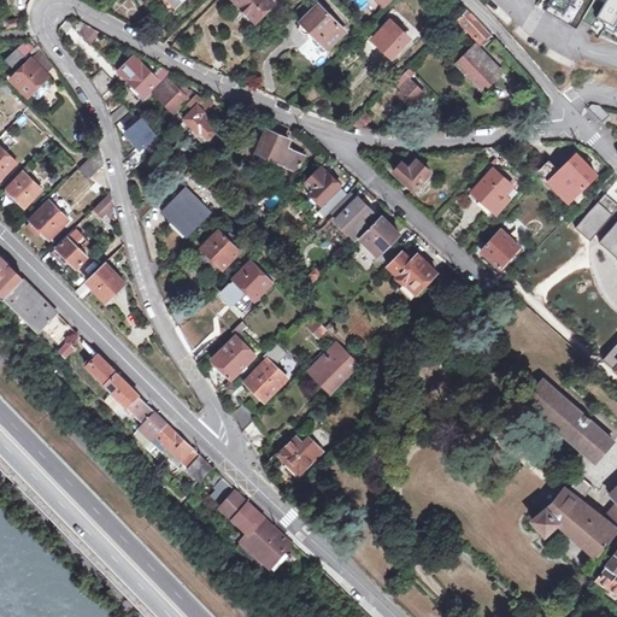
[(165,0),(170,5),(158,18),(166,28),(180,13),(175,9),(183,0),(165,0)]
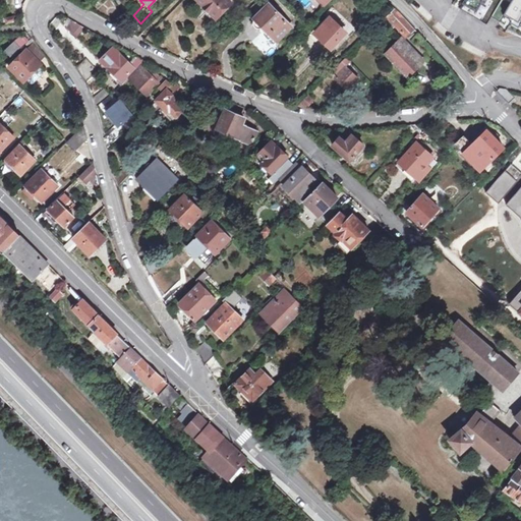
[(199,0),(201,1),(217,16),(220,18),(235,3),(231,0),(199,0)]
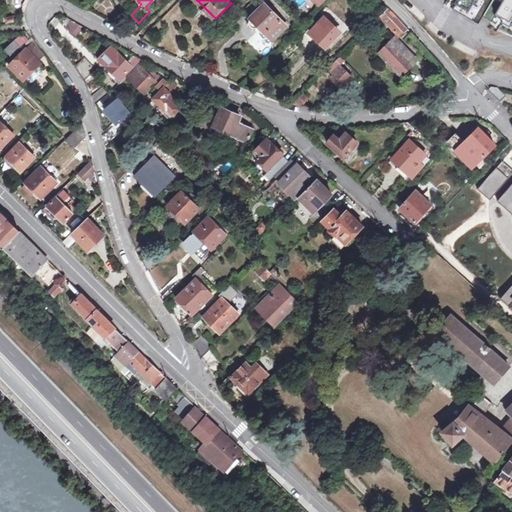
[(458,0),(454,8),(481,24),(485,17),(495,0),(458,0)]
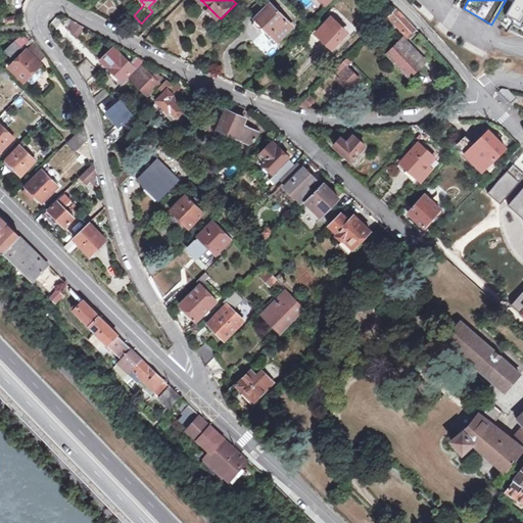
[(522,0),(506,0),(495,17),(505,21),(509,14),(517,19),(515,22),(522,28),(522,26),(522,0)]
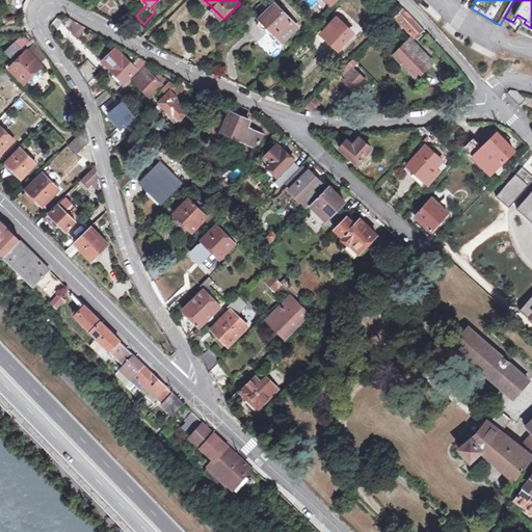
[(218,20),(221,17),(206,1),(203,4),(218,20)]
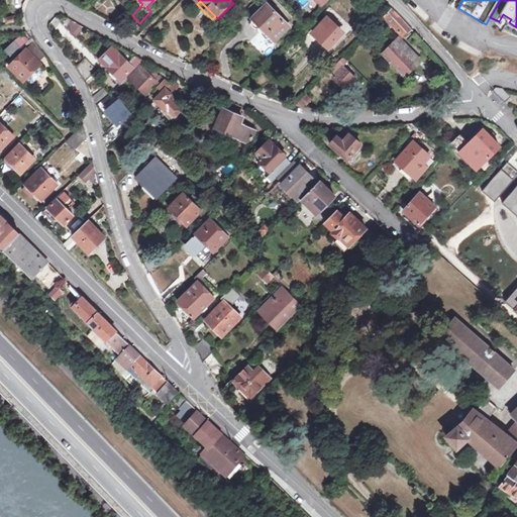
[(290,26),(268,4),(253,17),(252,20),(251,22),(251,24),(253,26),(255,28),(257,29),(260,29),(274,42),(290,26)]
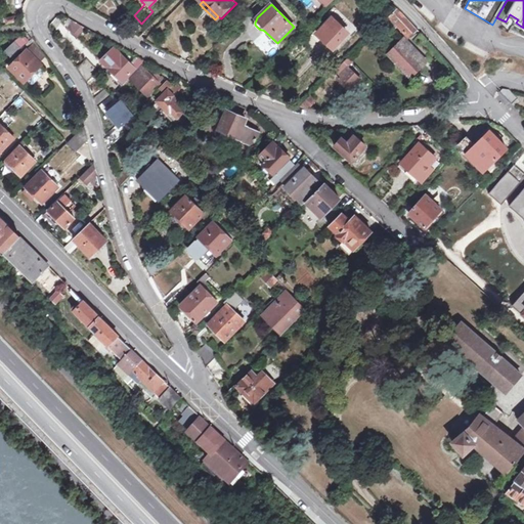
[(404,13),(398,7),(390,16),(404,32),(405,31),(411,36),(419,30),(404,13)]
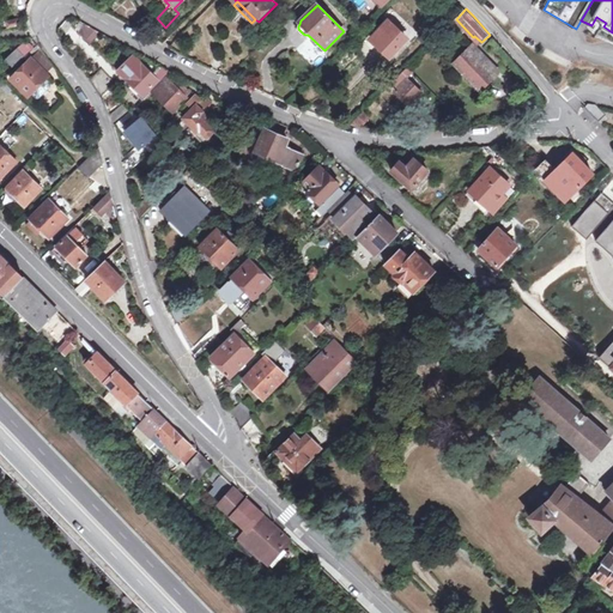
[(406,38),(387,19),(370,37),(389,55),(406,38)]
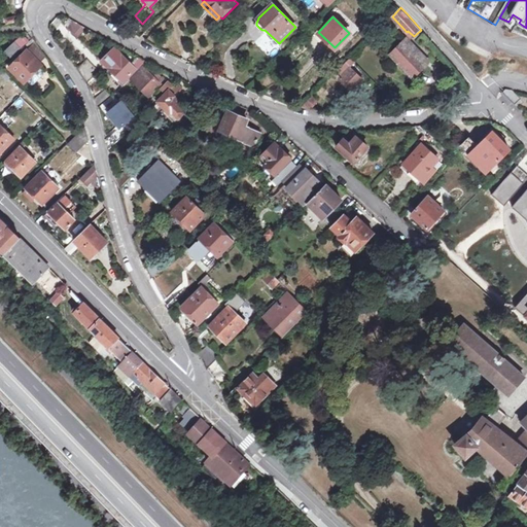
[(90,29),(77,23),(71,29),(80,38),(90,29)]
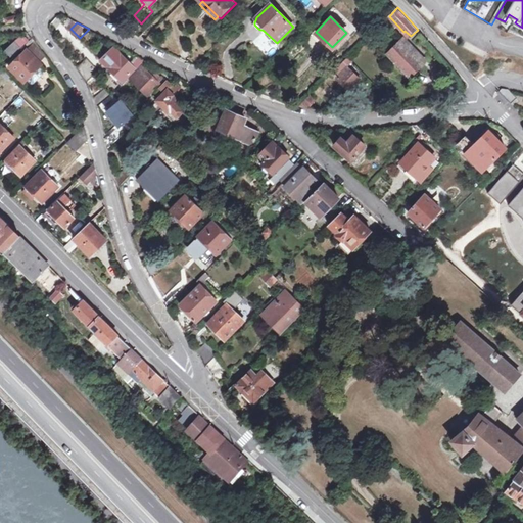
[(415,50),(409,44),(405,39),(388,54),(408,74),(420,61),(414,56),(416,54),(414,51),(415,50)]
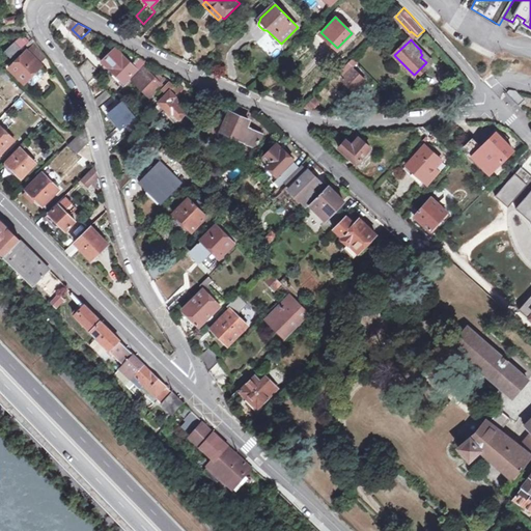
[(14,58),(23,49),(16,42),(6,51),(14,58)]
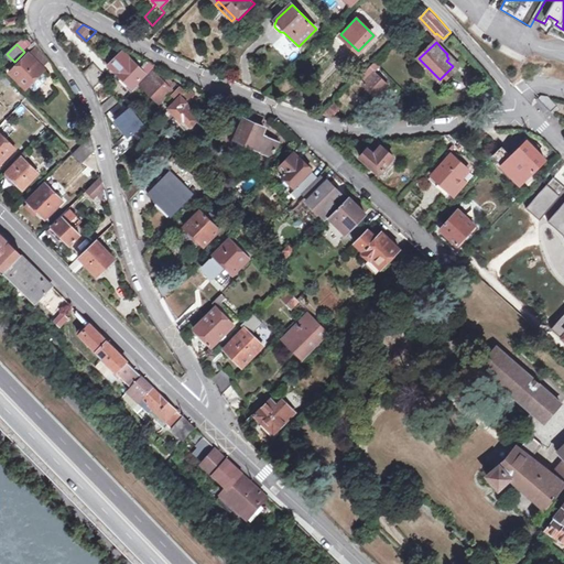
[(31,85),(44,72),(47,68),(45,66),(51,61),(36,47),(32,52),(31,53),(12,72),(28,88),(31,85)]
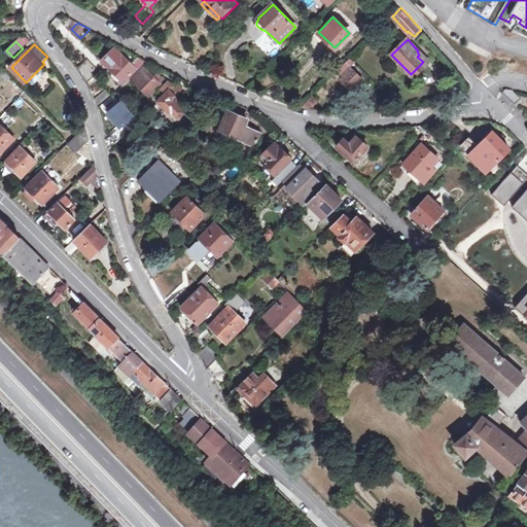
[(103,62),(119,79),(126,73),(129,75),(144,61),(139,58),(131,66),(116,49),(103,62)]
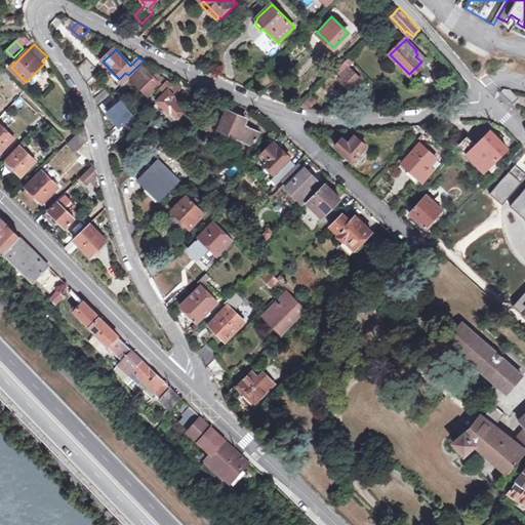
[(428,63),(416,50),(415,51),(417,54),(415,56),(421,62),(409,74),(412,78),(428,63)]
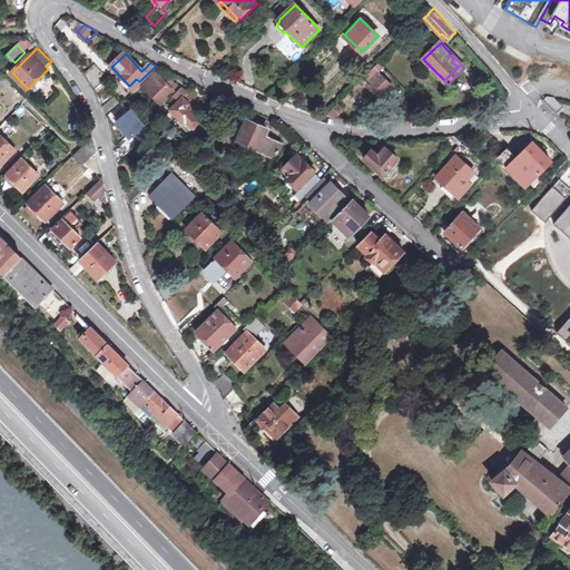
[(380,74),(386,66),(383,61),(366,78),(383,96),(392,87),(390,85),(392,82),(390,80),(389,82),(380,74)]
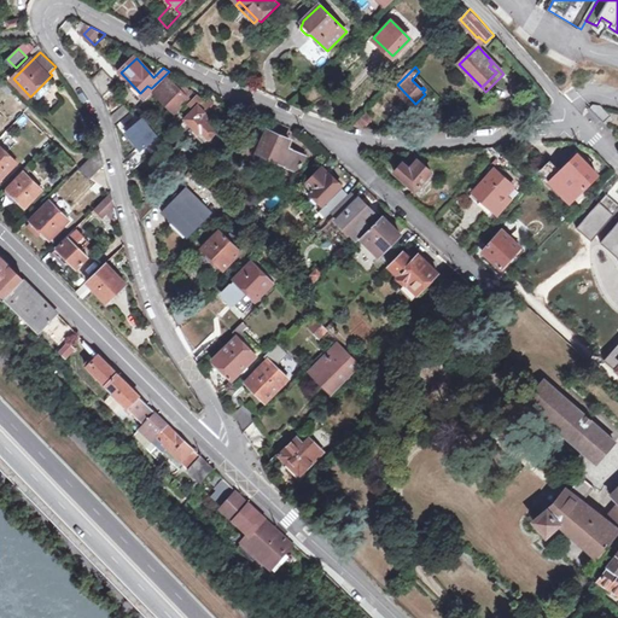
[(99,93),(103,98),(117,83),(104,69),(91,80),(99,93)]
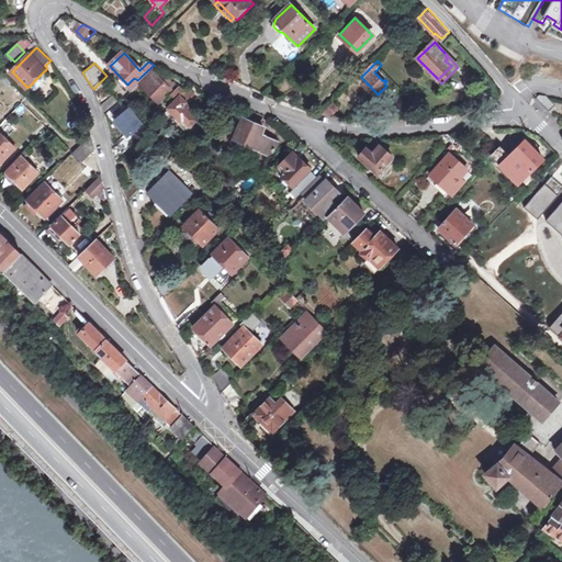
[(49,76),(44,71),(31,85),(36,90),(49,76)]
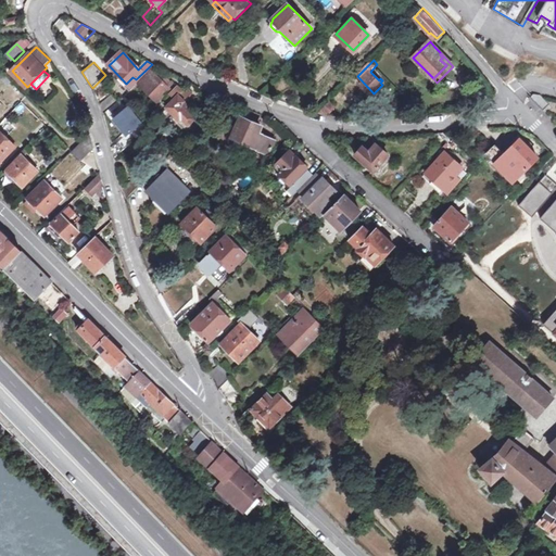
[(150,71),(138,83),(156,101),(174,83),(172,80),(171,83),(164,76),(160,81),(150,71)]
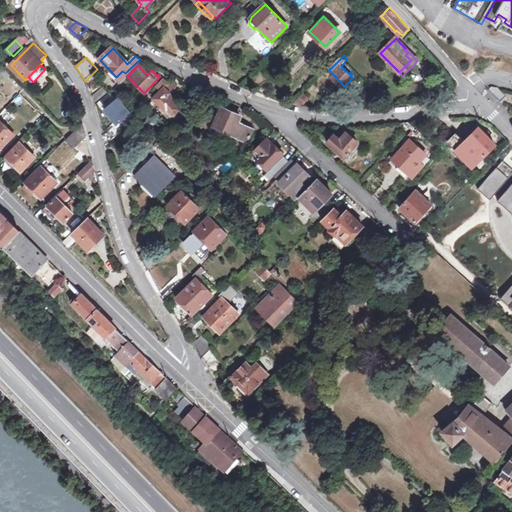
[(12,74),(4,66),(0,69),(0,71),(7,79),(12,74)]
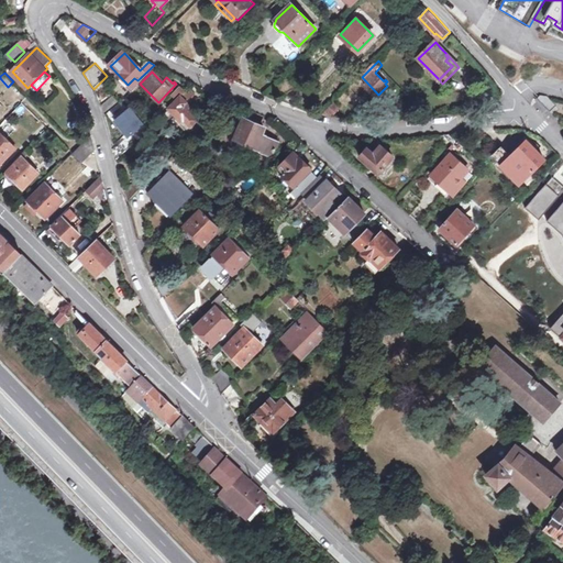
[(131,92),(140,84),(138,80),(134,78),(128,85),(125,87),(131,92)]
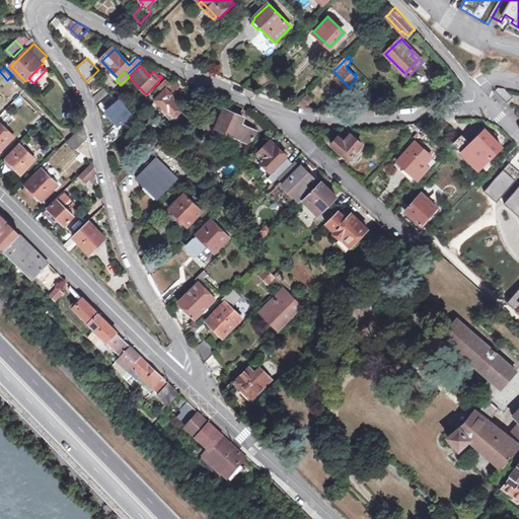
[(163,93),(171,84),(167,80),(159,88),(163,93)]
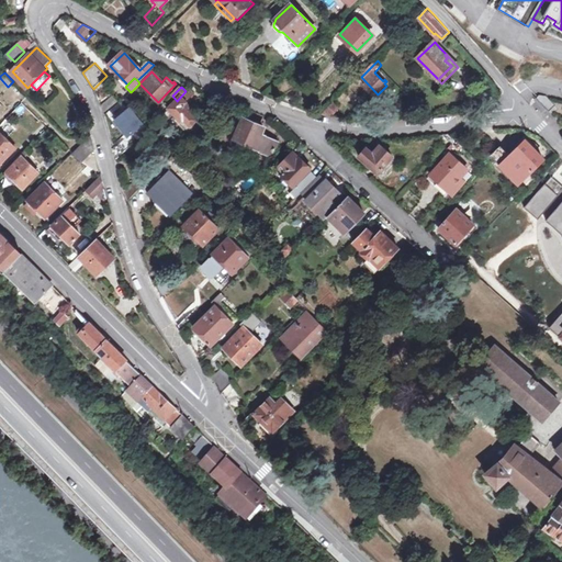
[(197,97),(189,89),(186,91),(177,101),(169,109),(182,123),(180,125),(186,132),(199,117),(188,105),(197,97)]
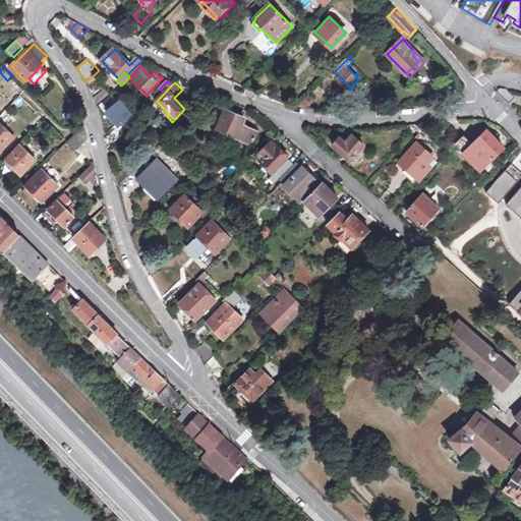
[(93,99),(96,107),(110,97),(104,89),(93,99)]
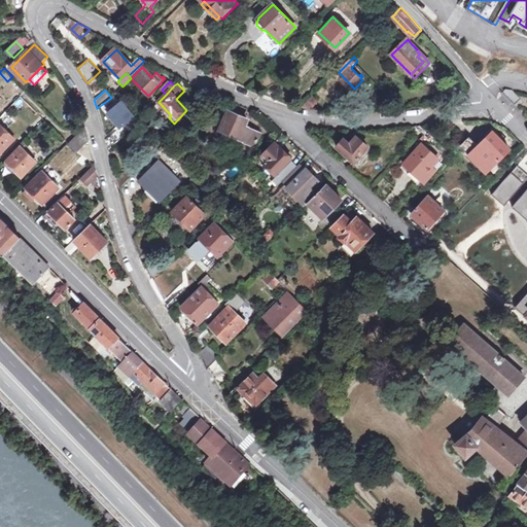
[(514,102),(517,105),(522,100),(514,91),(507,90),(504,93),(502,91),(503,93),(514,102)]
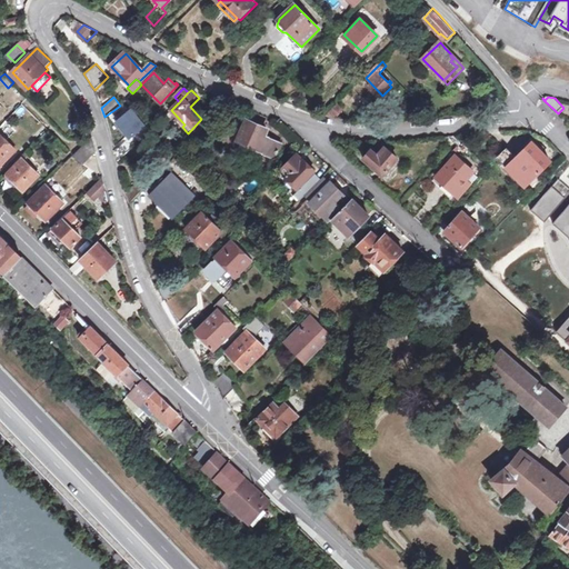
[(555,110),(543,100),(541,101),(552,112),(555,110)]
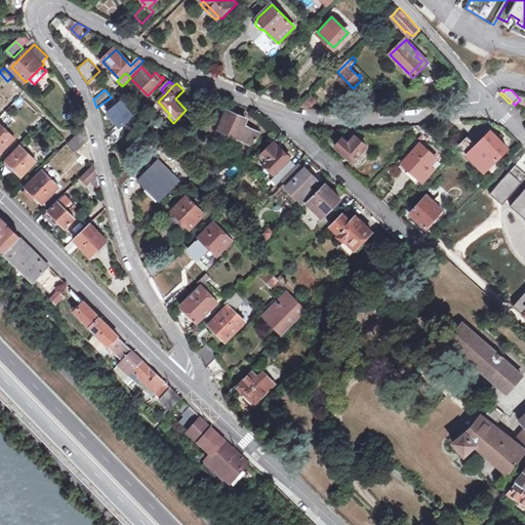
[(364,113),(372,104),(366,97),(354,110),(364,113)]
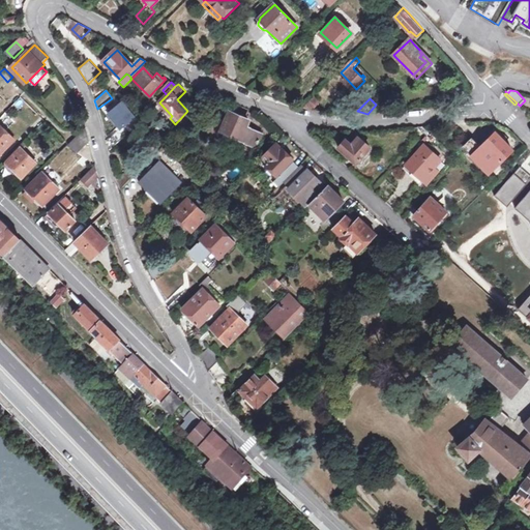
[(156,106),(170,118),(172,116),(159,102),(156,106)]
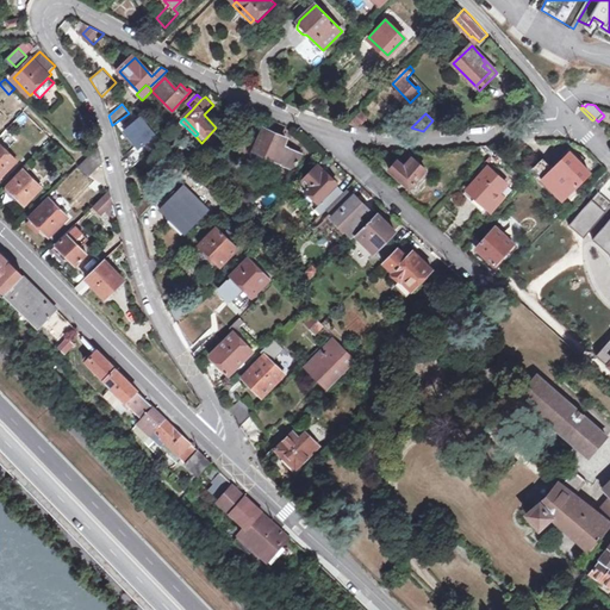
[(154,136),(141,119),(126,130),(139,148),(154,136)]
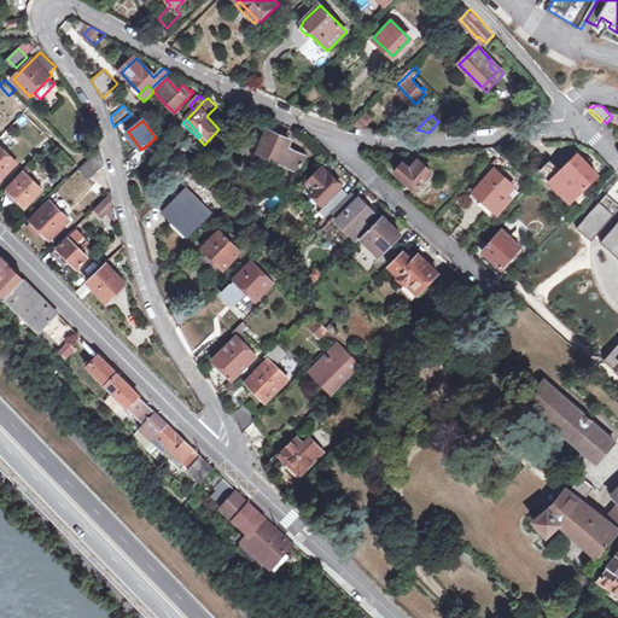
[(266,133),(258,151),(285,163),(284,165),(298,173),(304,158),(286,151),(290,144),(266,133)]
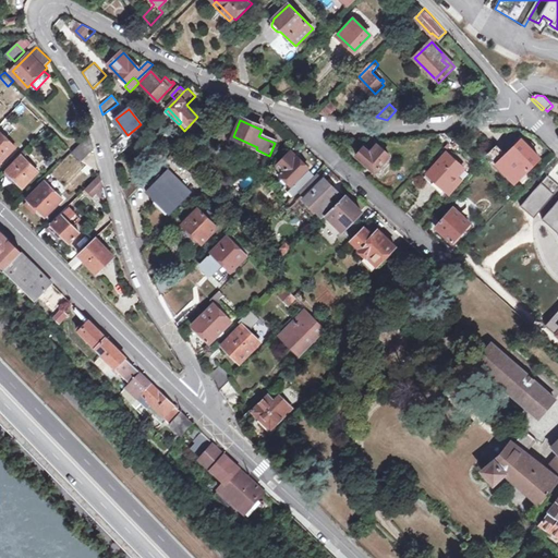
[(0,162),(0,164),(16,148),(0,131),(0,162)]
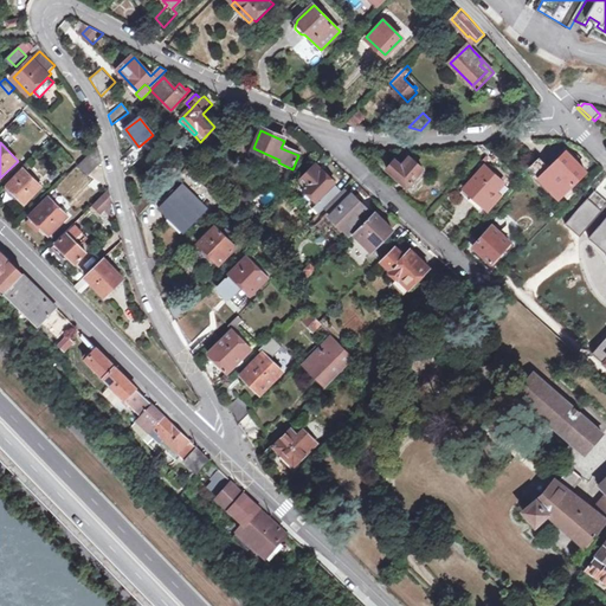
[(89,175),(102,161),(100,153),(98,146),(78,166),(89,175)]
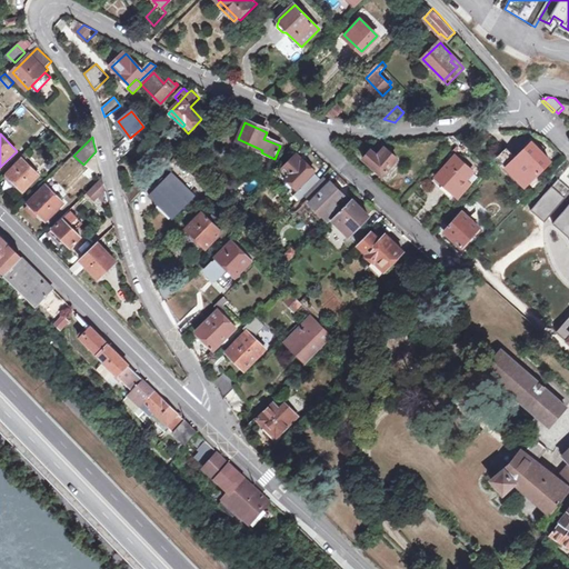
[(271,165),(275,159),(261,152),(262,150),(238,139),(237,142),(239,146),(255,153),(253,157),(271,165)]
